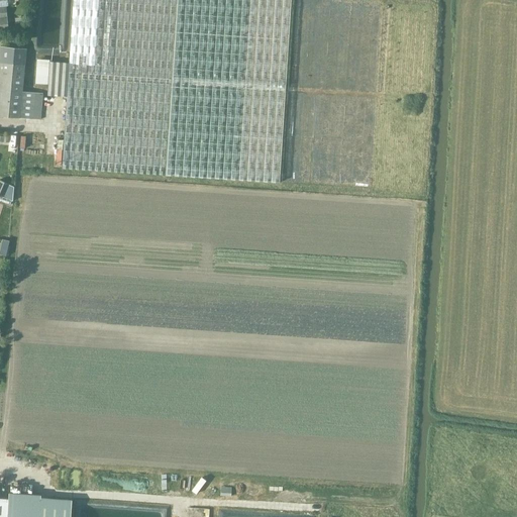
[(0,0),(0,29),(8,29),(11,29),(14,26),(12,6),(5,7),(5,1),(6,1),(6,0),(0,0)]
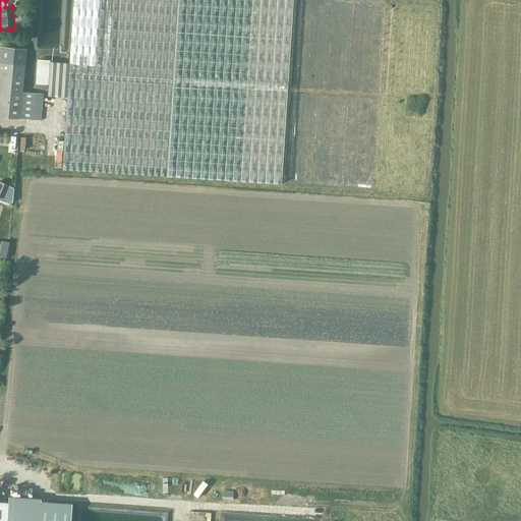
[(40,60),(38,82),(44,82),(45,74),(49,74),(47,96),(67,98),(64,137),(62,170),(72,170),(157,176),(166,176),(261,182),(280,184),(291,0),(72,0),(68,63),(49,62),(49,69),(45,68),(45,60),(40,60)]
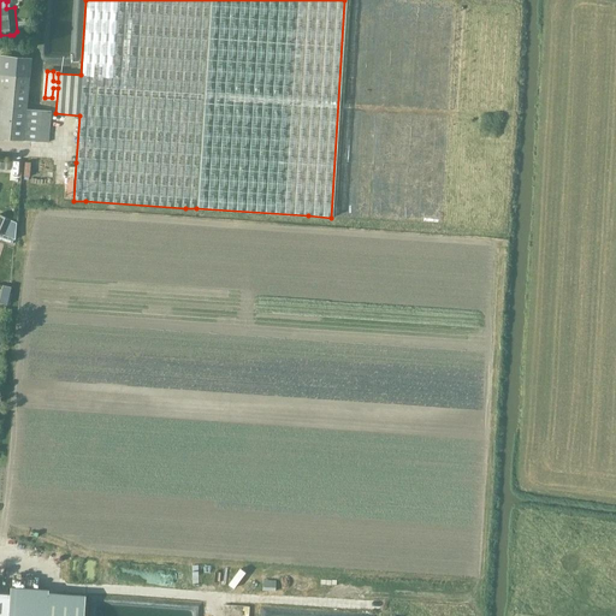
[(0,98),(27,101),(29,77),(31,58),(0,54),(0,98)]
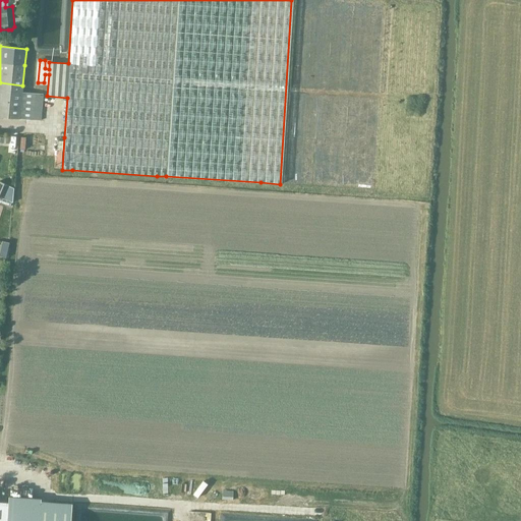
[(22,93),(22,85),(0,82),(0,115),(12,117),(40,120),(43,94),(22,93)]
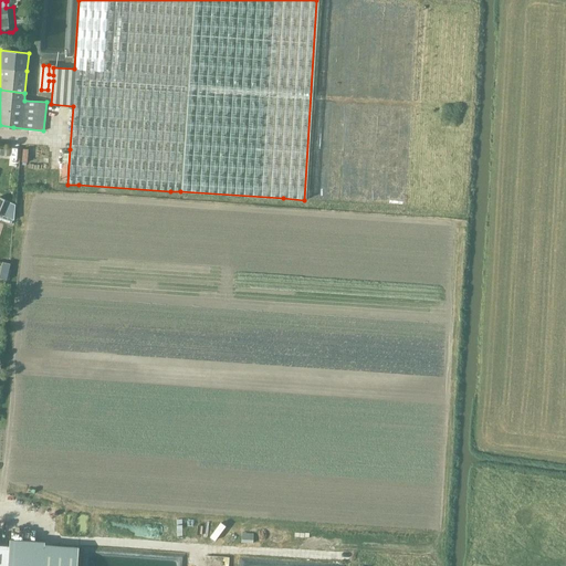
[(56,139),(65,140),(66,133),(58,132),(56,139)]
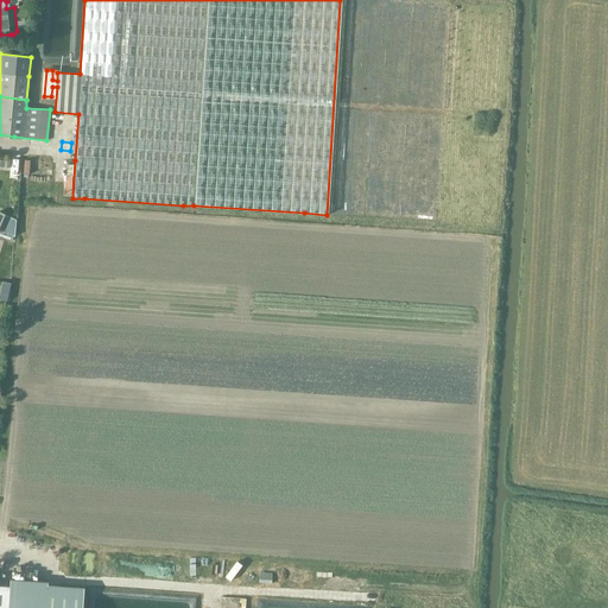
[(11,216),(5,214),(0,211),(0,229),(10,234),(14,219),(11,216)]
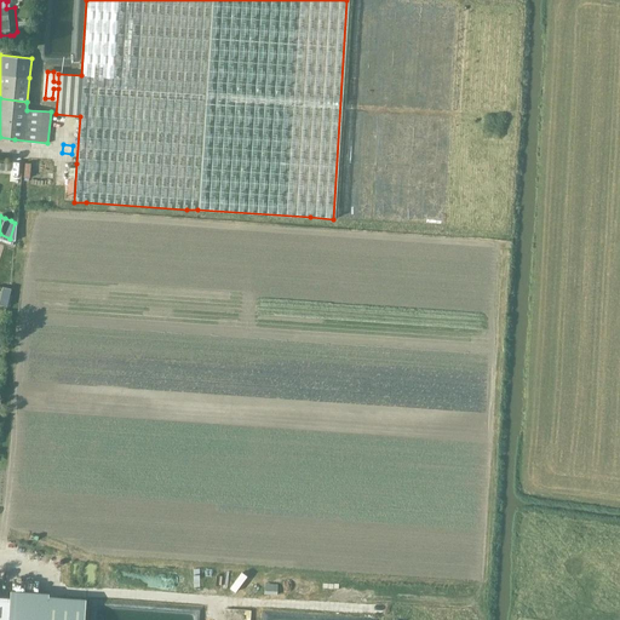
[(0,619),(84,619),(85,600),(49,597),(49,593),(10,591),(10,598),(0,597),(0,619)]
